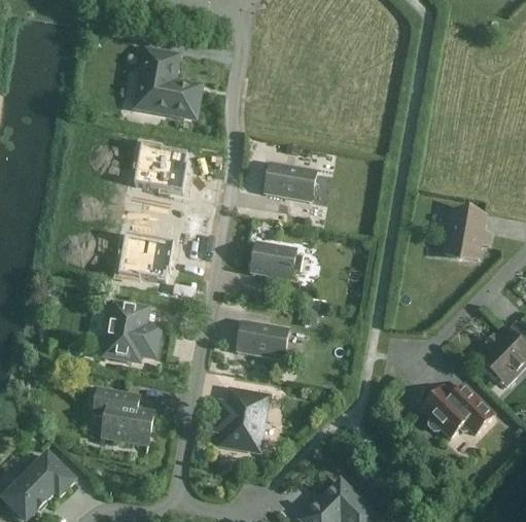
[(137,103),(191,112),(197,85),(170,81),(175,55),(146,49),(137,103)]
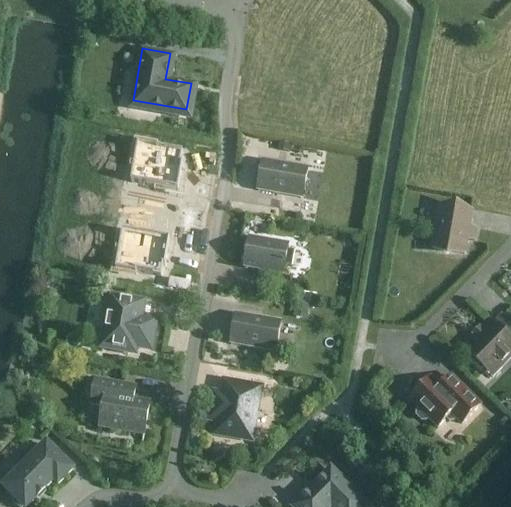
[(129,177),(177,185),(182,158),(180,157),(181,147),(156,143),(157,141),(136,138),(129,177)]
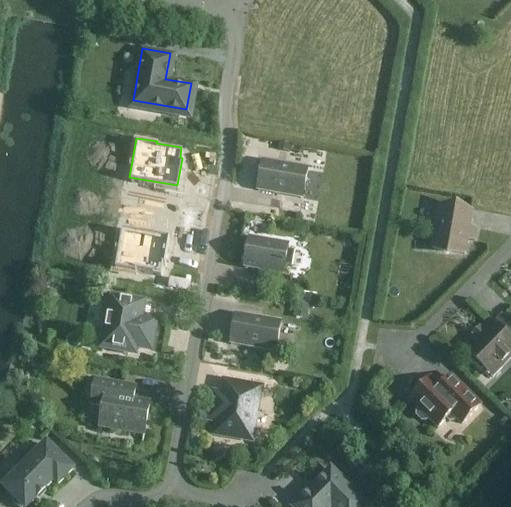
[(278,138),(277,145),(287,146),(288,139),(278,138)]
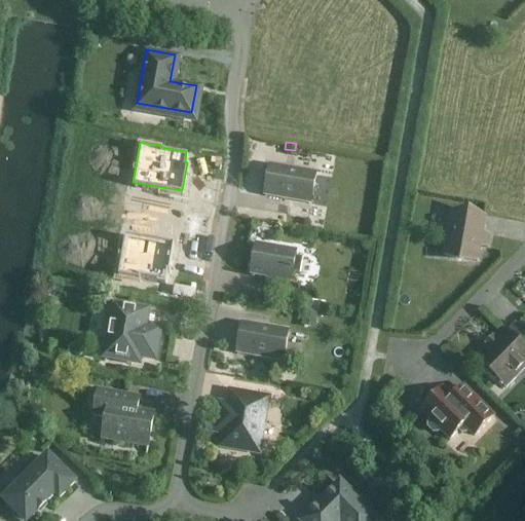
[(263,191),(309,198),(314,169),(268,160),(263,191)]
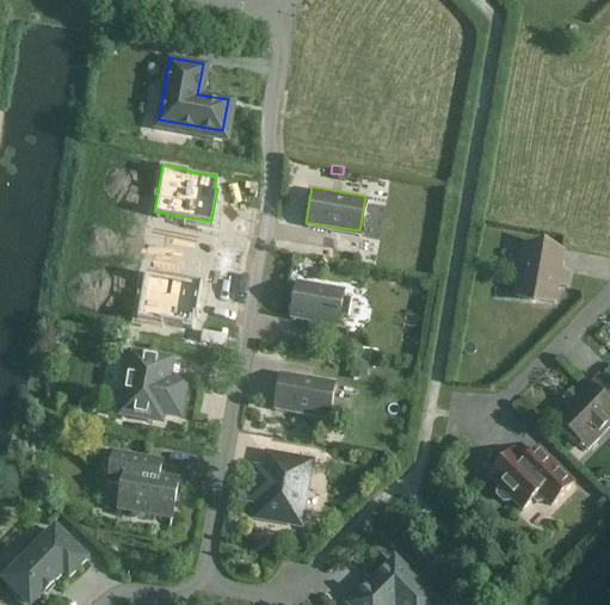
[(556,282),(565,281),(567,269),(559,266),(562,248),(524,242),(522,259),(512,259),(510,271),(518,275),(516,291),(553,298),(556,282)]
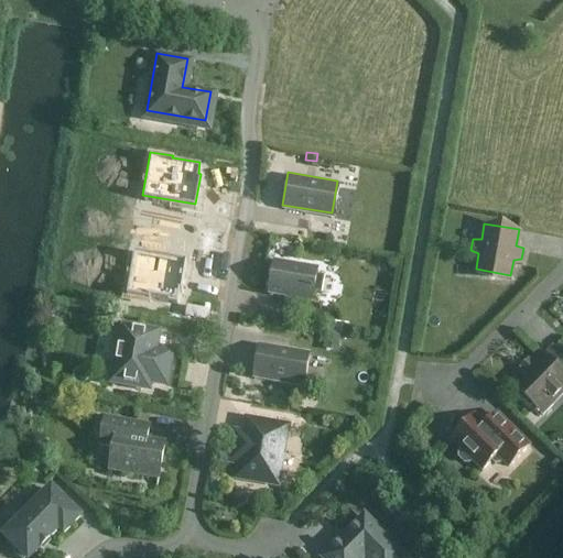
[(181,288),(186,259),(133,250),(126,293),(149,297),(149,295),(176,299),(179,288),(181,288)]
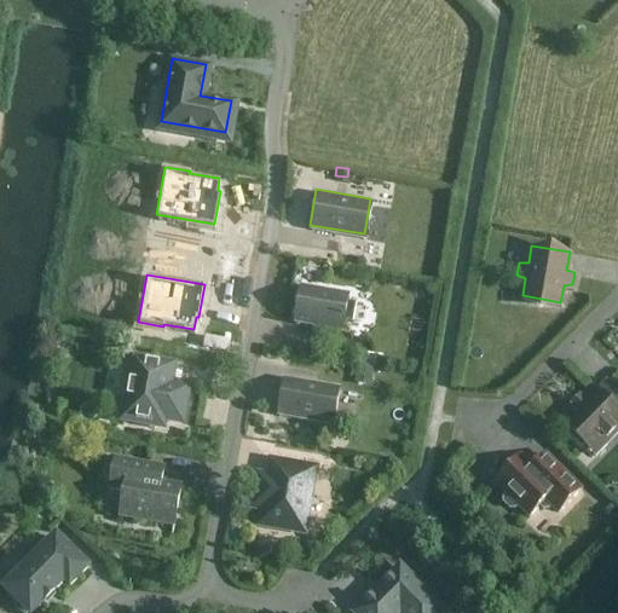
[(347,290),(306,283),(300,282),(294,317),(341,325),(342,318),(347,319),(351,316),(353,302),(351,299),(346,298),(347,290)]
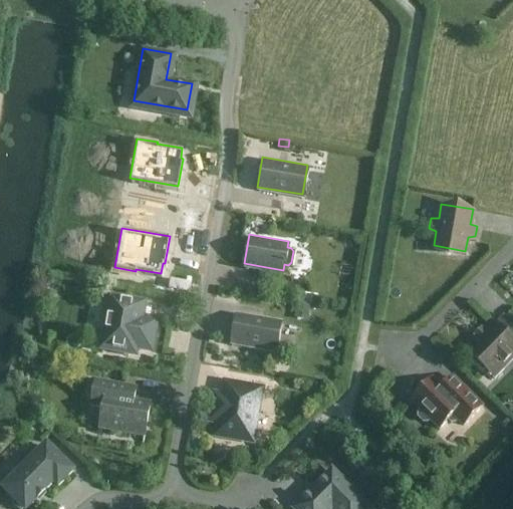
[(287,282),(286,294),(299,296),(300,283),(287,282)]
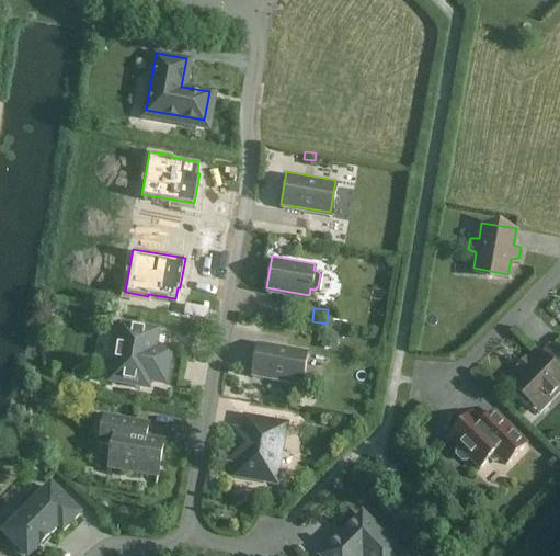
[(152,345),(156,327),(120,320),(111,375),(147,382),(148,375),(163,377),(169,348),(152,345)]
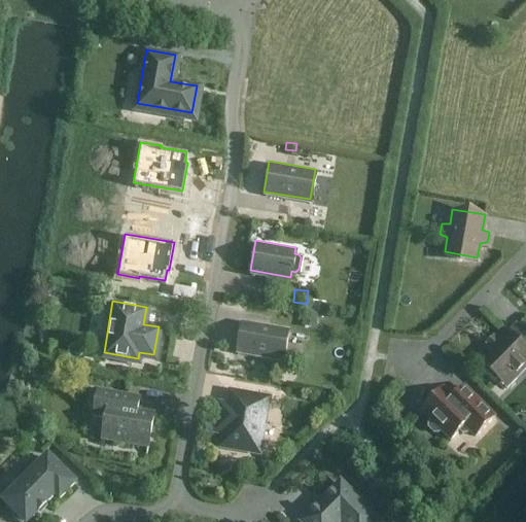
[(301,322),(314,324),(316,309),(303,307),(301,322)]
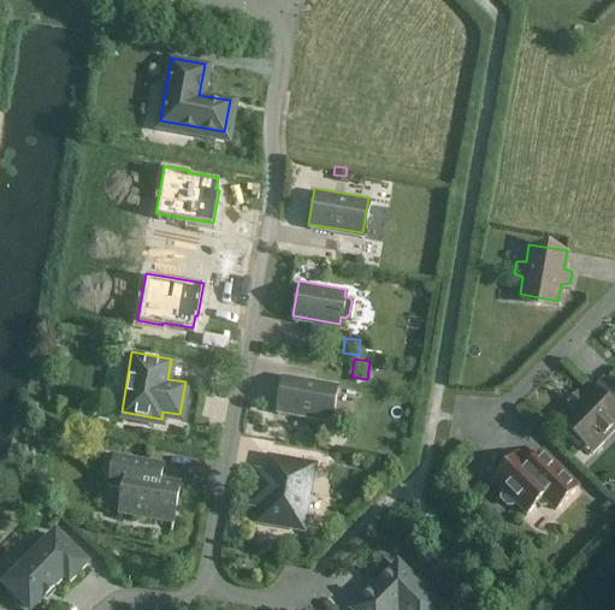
[(283,373),(276,408),(330,418),(336,383),(283,373)]
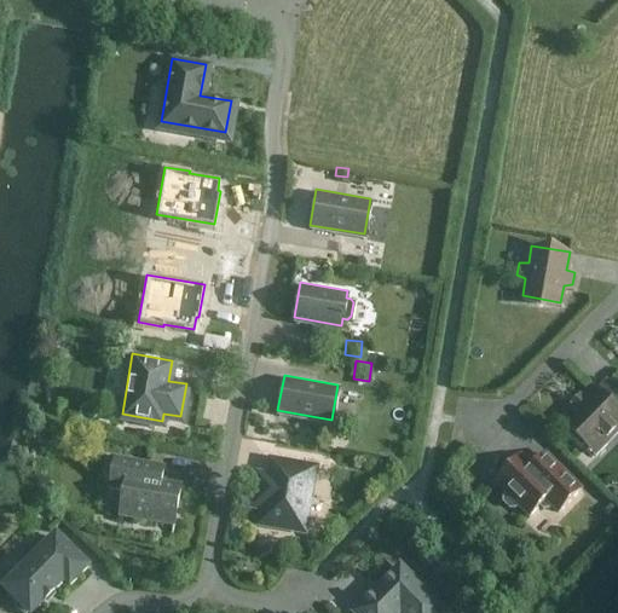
[(595,452),(617,428),(617,405),(594,382),(559,417),(569,427),(565,431),(581,445),(584,441),(595,452)]
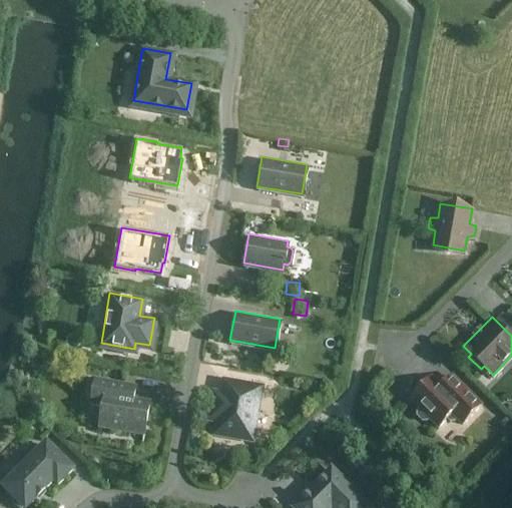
[(416,412),(422,417),(425,417),(428,414),(438,424),(446,415),(451,419),(456,415),(462,420),(480,402),(451,373),(440,384),(430,374),(409,396),(419,405),(416,408),(416,412)]
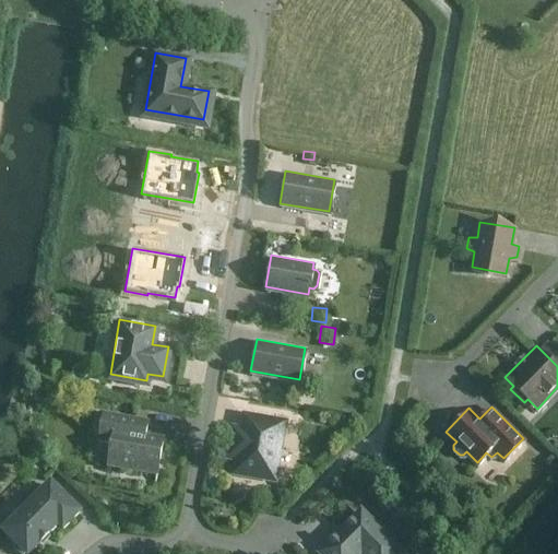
[(107,461),(156,470),(162,435),(144,432),(146,416),(103,409),(98,437),(111,439),(107,461)]
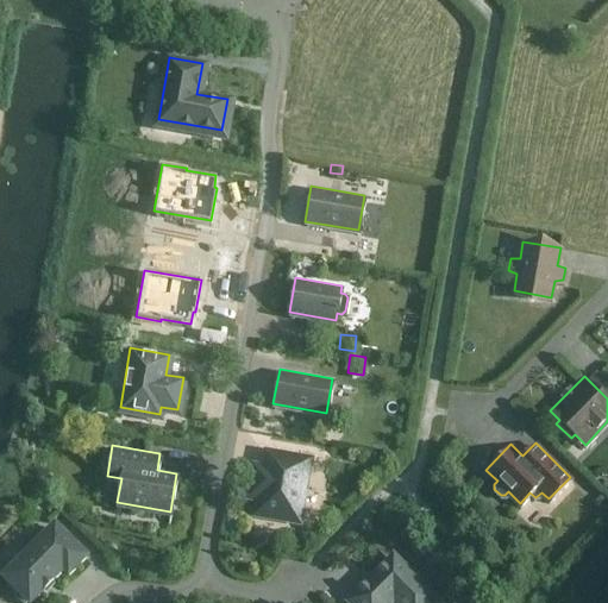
[(309,456),(265,448),(261,476),(251,475),(248,494),(257,495),(255,510),(299,519),(309,456)]
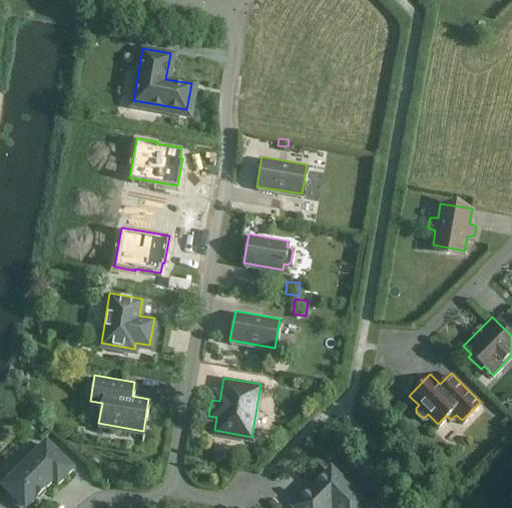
[(308,380),(306,391),(320,394),(322,382),(308,380)]
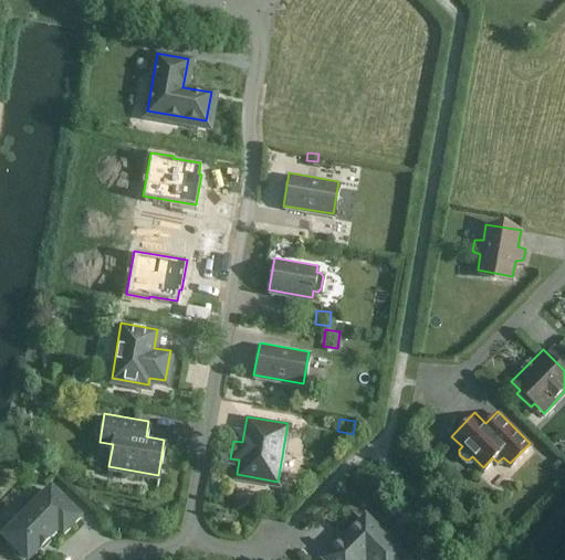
[(79,515),(50,486),(34,503),(30,499),(17,513),(20,517),(3,534),(11,541),(8,545),(22,559),(25,555),(27,557),(58,525),(63,530),(79,515)]
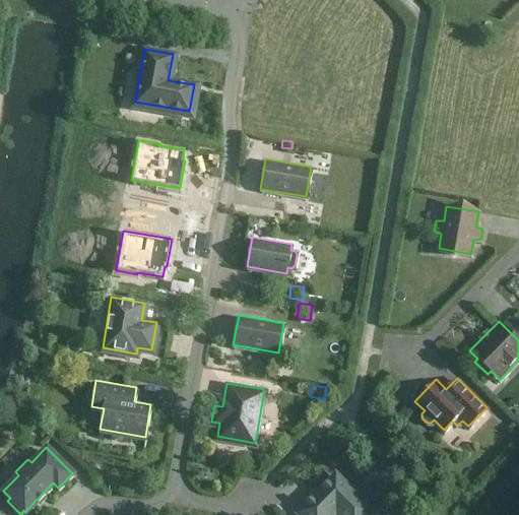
[(298,510),(303,514),(329,514),(335,510),(340,514),(367,514),(373,510),(335,472),(298,510)]
